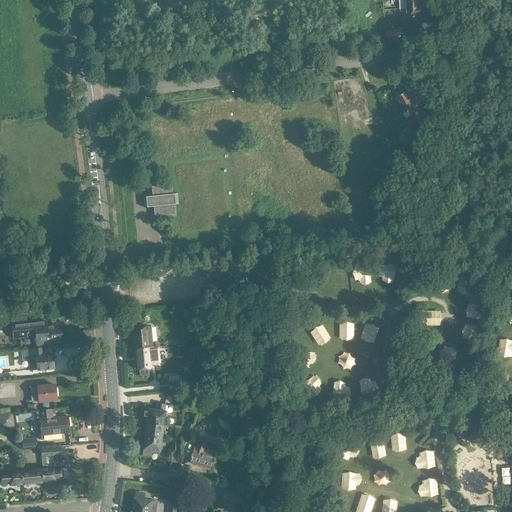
[(405,1),(399,1),(399,9),(402,9),(402,20),(415,19),(415,16),(429,15),(428,0),(421,0),(405,1)]
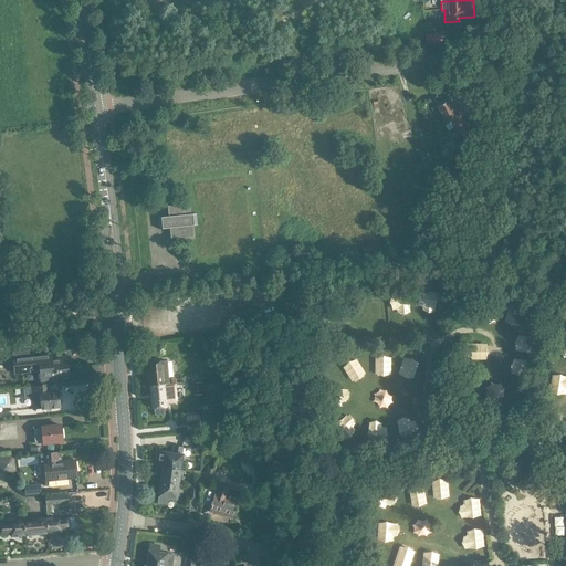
[(458,134),(469,127),(474,125),(471,118),(465,122),(463,115),(461,116),(454,103),(452,104),(450,101),(439,106),(437,107),(439,111),(441,109),(448,123),(454,121),(457,126),(454,127),(458,134)]
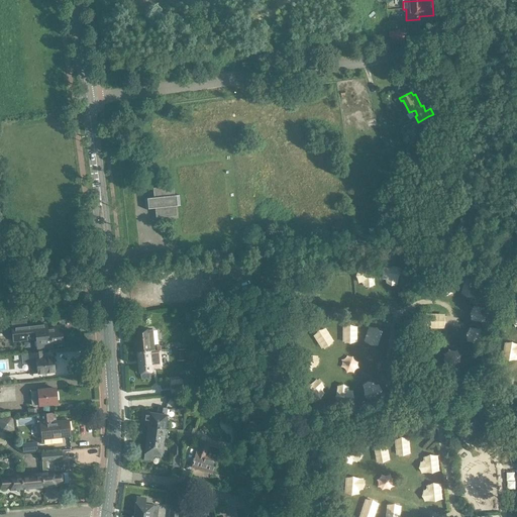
[(418,130),(406,149),(410,151),(422,133),(418,130)]
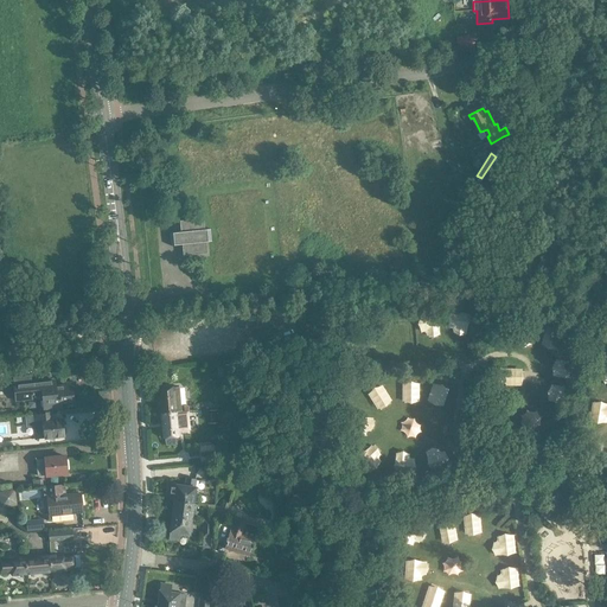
[(181,244),(183,256),(184,268),(209,266),(210,282),(279,275),(269,183),(200,190),(202,206),(178,209),(179,221),(180,232),(170,234),(171,246),(181,244)]
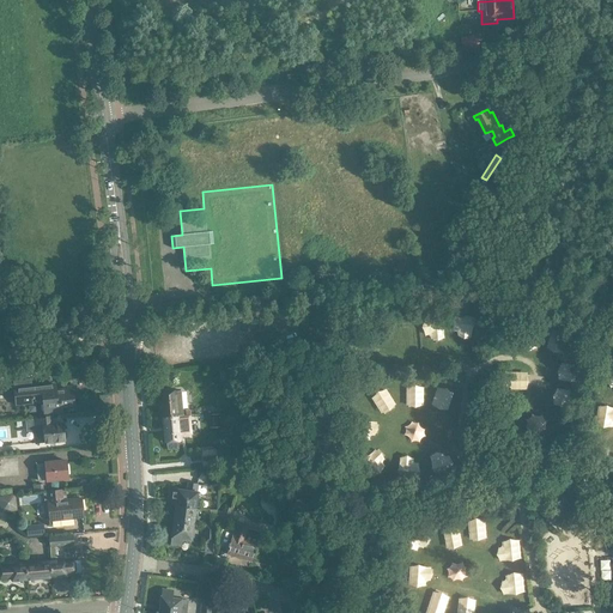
[(73,358),(66,363),(70,369),(77,363),(73,358)]
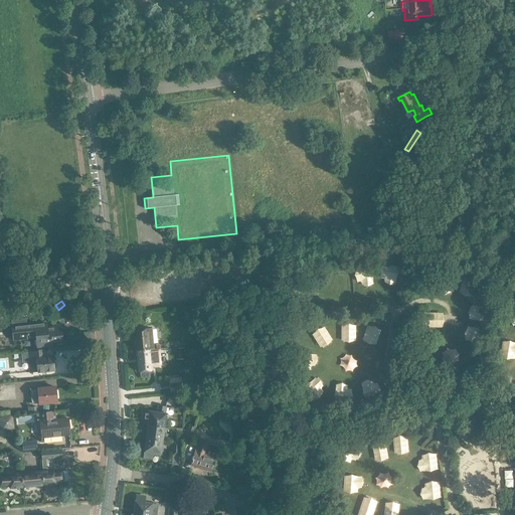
[(13,340),(36,337),(37,337),(36,334),(47,333),(46,328),(46,323),(26,325),(25,319),(11,321),(13,340)]
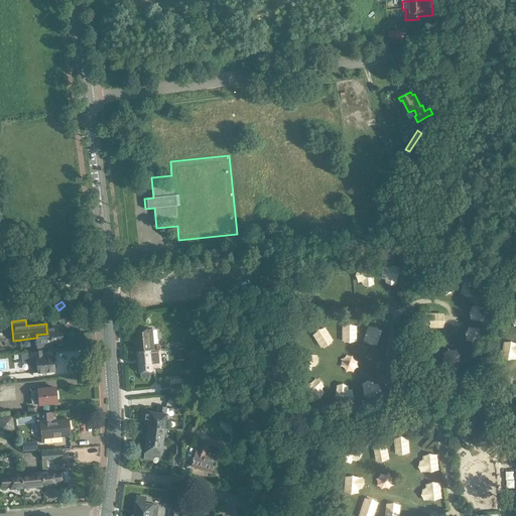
[(46,329),(47,334),(36,335),(37,338),(36,338),(37,350),(51,348),(50,342),(61,341),(60,331),(63,331),(63,325),(53,326),(53,328),(46,329)]
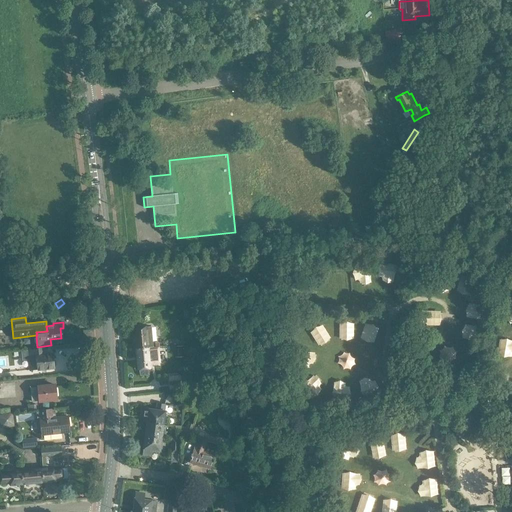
[(146,326),(134,327),(136,349),(148,348),(153,347),(151,327),(146,327),(146,326)]
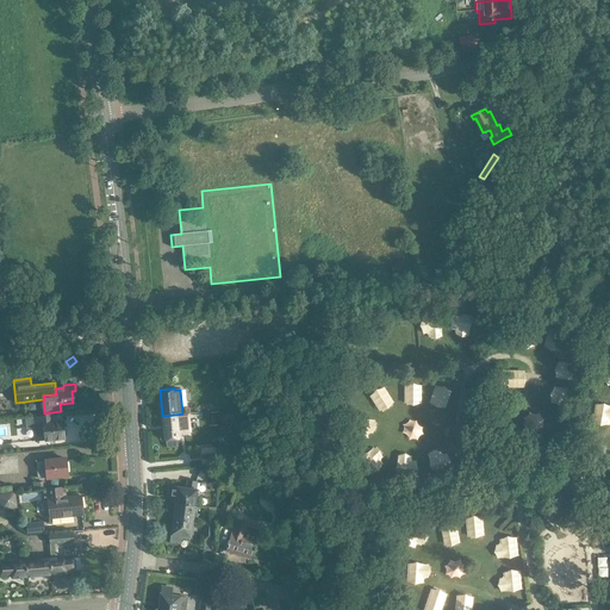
[(176,415),(162,416),(165,440),(167,448),(178,447),(178,439),(179,439),(178,433),(188,431),(186,414),(182,414),(176,415)]
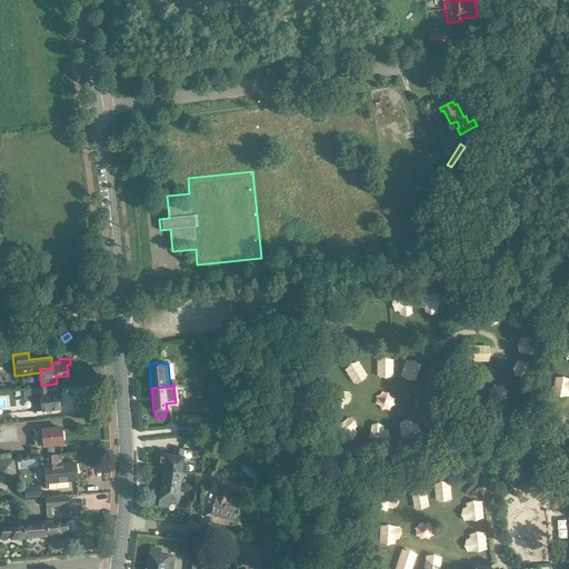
[(22,398),(23,411),(28,411),(28,413),(32,413),(32,410),(37,410),(37,411),(46,410),(46,409),(49,409),(49,411),(55,411),(55,408),(57,408),(57,407),(59,407),(58,395),(56,396),(56,393),(51,395),(50,387),(28,389),(29,395),(23,395),(23,397),(22,398)]
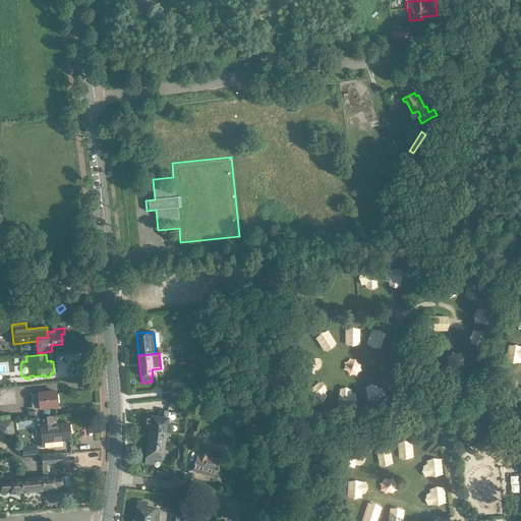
[(200,364),(192,366),(200,390),(208,387),(200,364)]
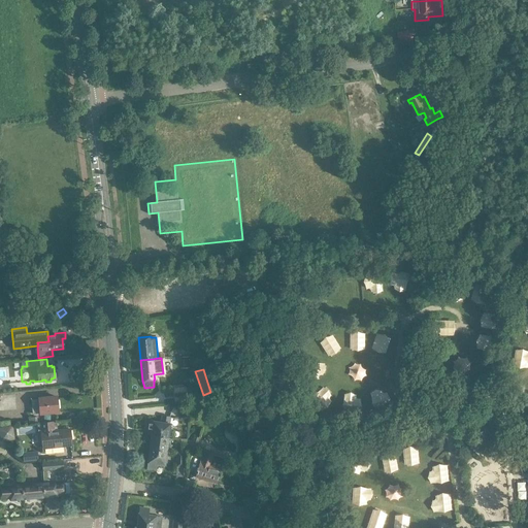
[(175,401),(187,400),(187,387),(174,389),(175,401)]
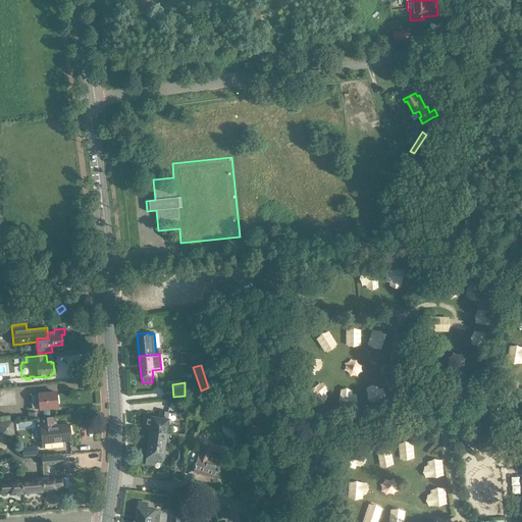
[(40,409),(57,407),(56,393),(31,395),(32,409),(40,409)]
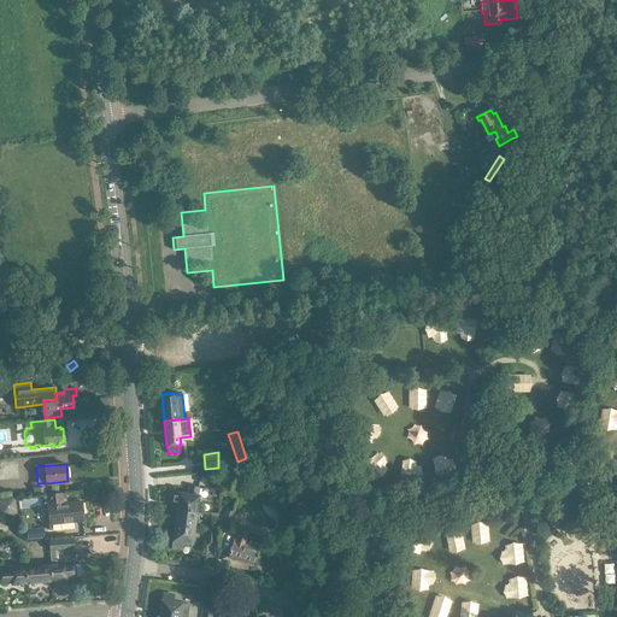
[(215,471),(198,472),(199,482),(216,481),(215,471)]
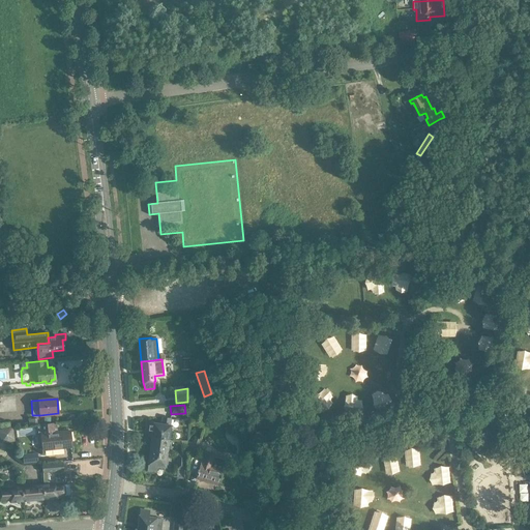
[(163,417),(162,424),(147,422),(146,432),(145,432),(145,436),(152,436),(152,437),(169,439),(171,418),(163,417)]
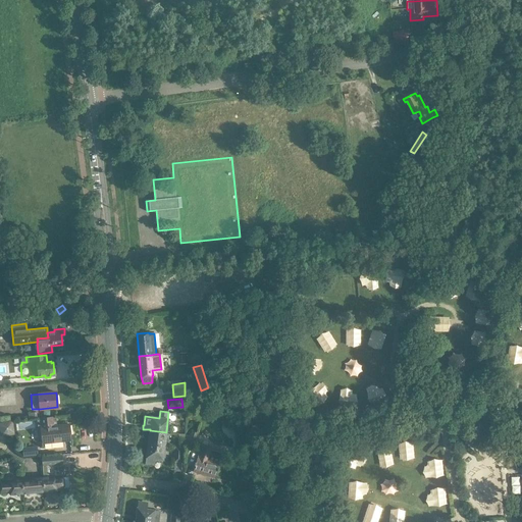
[(69,424),(56,426),(55,417),(38,418),(37,419),(38,428),(40,428),(42,444),(71,440),(69,424)]
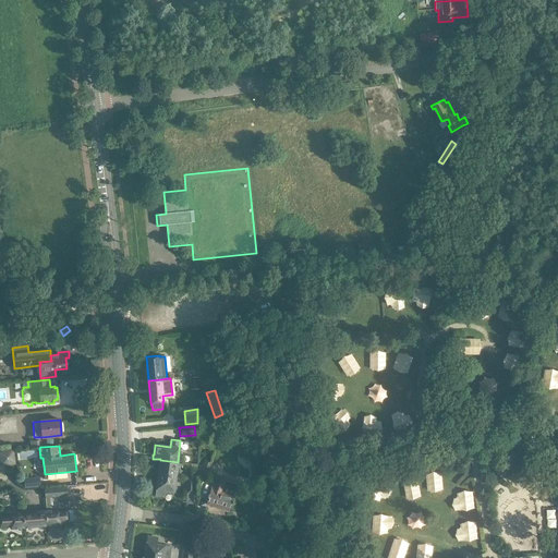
[(158,474),(176,476),(178,462),(160,460),(158,474)]
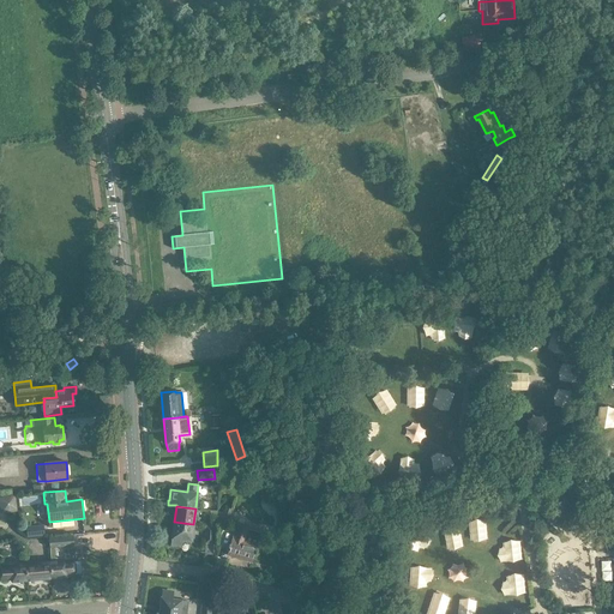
[(222,522),(230,524),(235,511),(226,509),(222,522)]
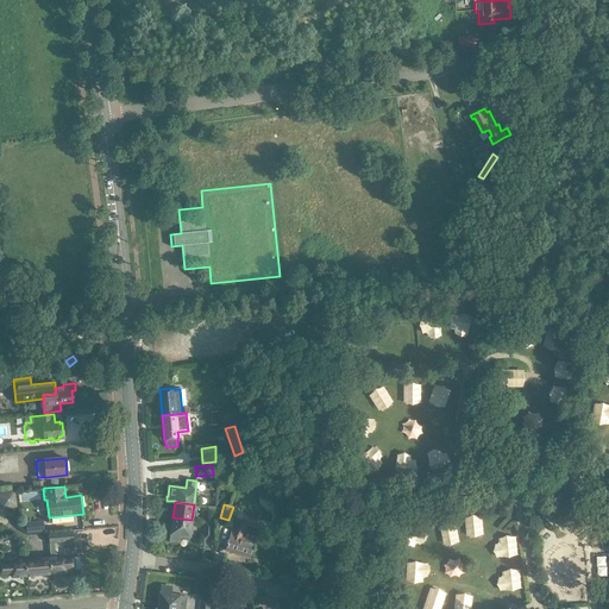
[(189,535),(192,520),(173,518),(170,541),(180,542),(181,534),(189,535)]
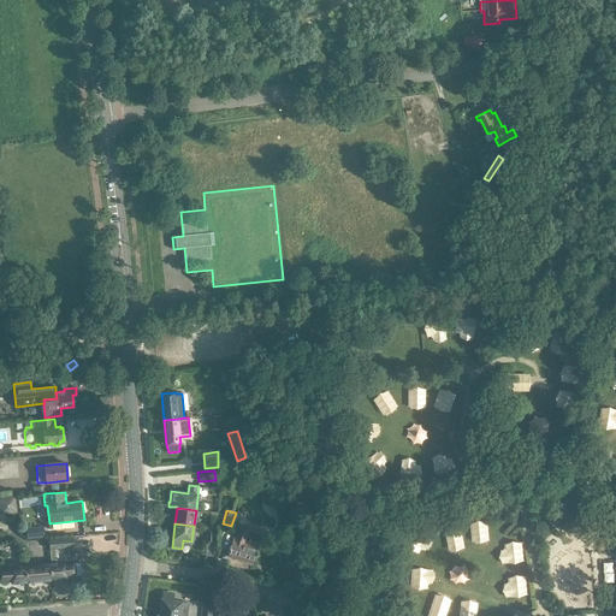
[(28,528),(28,538),(46,535),(45,527),(28,528)]
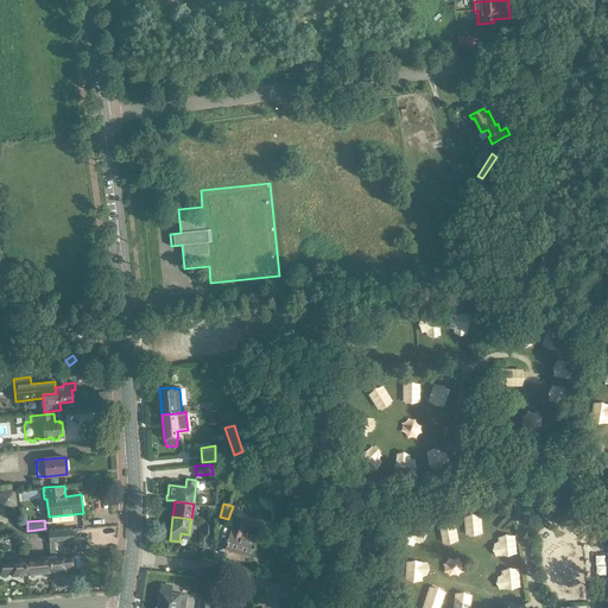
[(254,539),(258,527),(246,524),(234,520),(230,532),(229,532),(225,550),(249,557),(255,539),(254,539)]
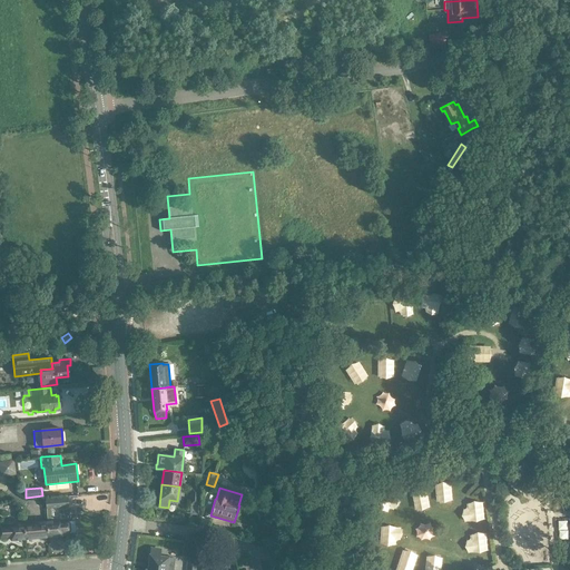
[(47,521),(48,537),(61,536),(61,533),(76,531),(75,521),(57,522),(57,521),(52,521),(51,508),(68,507),(67,498),(46,500),(47,521)]
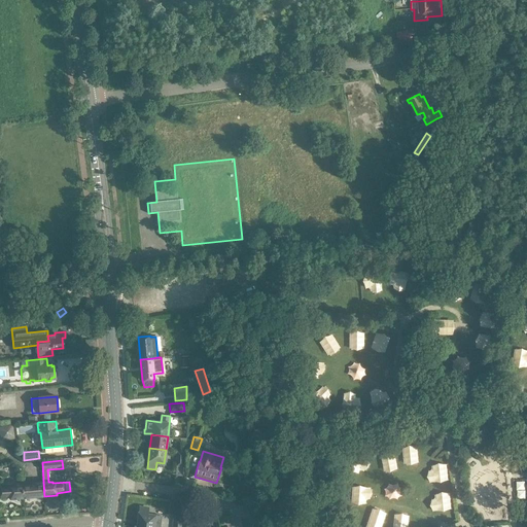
[(22,484),(24,498),(44,496),(43,482),(43,483),(43,484),(39,484),(39,483),(30,484),(30,485),(23,486),(22,484)]
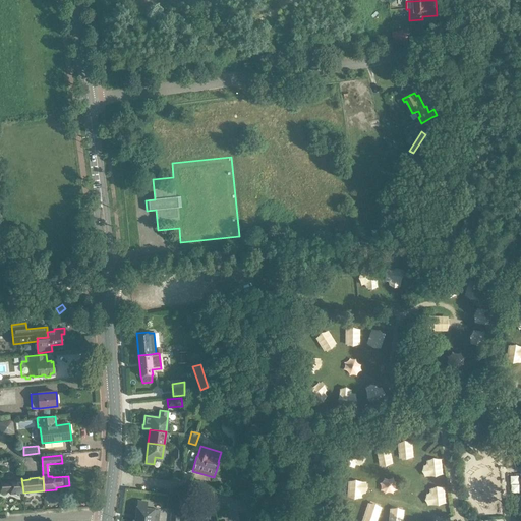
[(10,494),(23,493),(21,478),(12,479),(13,481),(0,481),(1,491),(10,490),(10,494)]
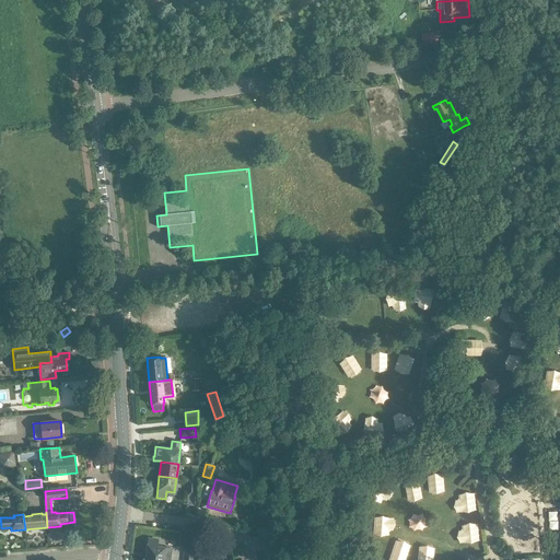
[(143,559),(142,559),(148,559),(170,559),(172,549),(165,548),(156,547),(158,540),(148,539),(144,559),(143,559)]
